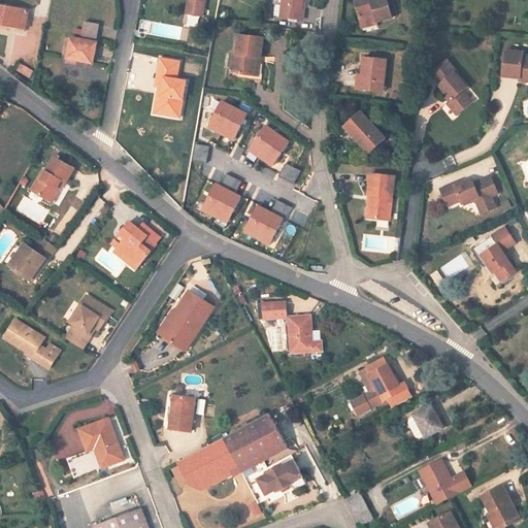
[(189,0),(187,13),(202,17),(205,0),(189,0)]
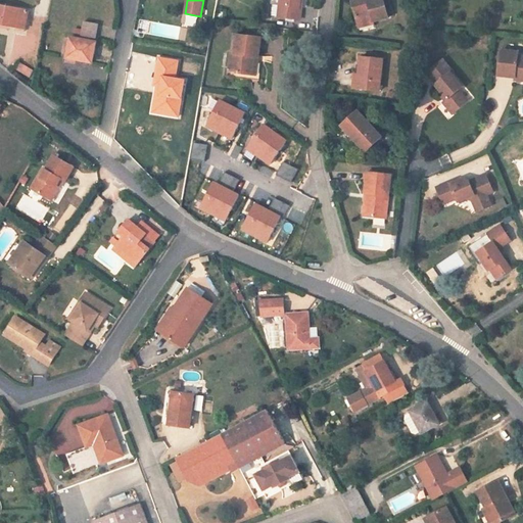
[(299,0),(280,0),(280,5),(285,6),(284,17),(300,19),(301,7),(298,7),(299,0)]
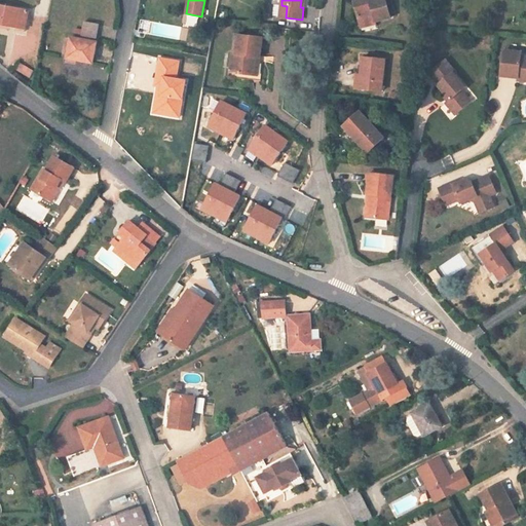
[(369,0),(362,0),(353,2),(360,24),(375,20),(375,22),(391,17),(390,16),(385,0),(370,0),(369,0)]
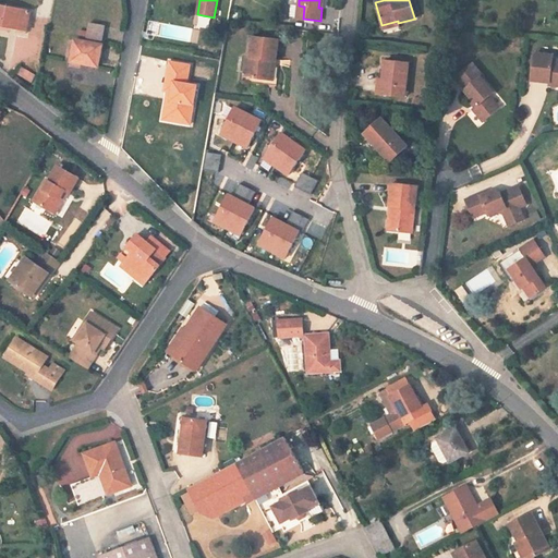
[(415,0),(409,0),(414,17),(420,15),(415,0)]
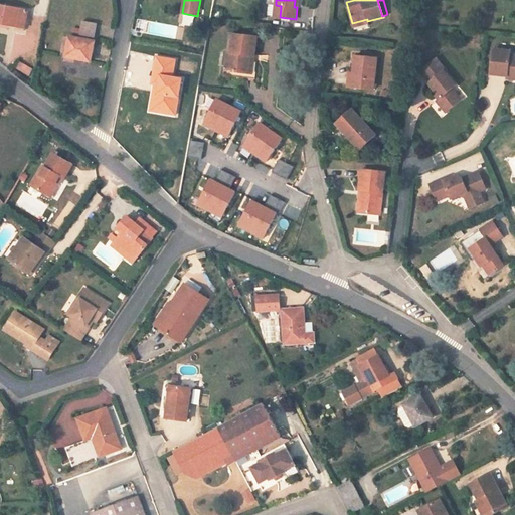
[(276,5),(269,4),(267,16),(280,17),(281,6),(276,5)]
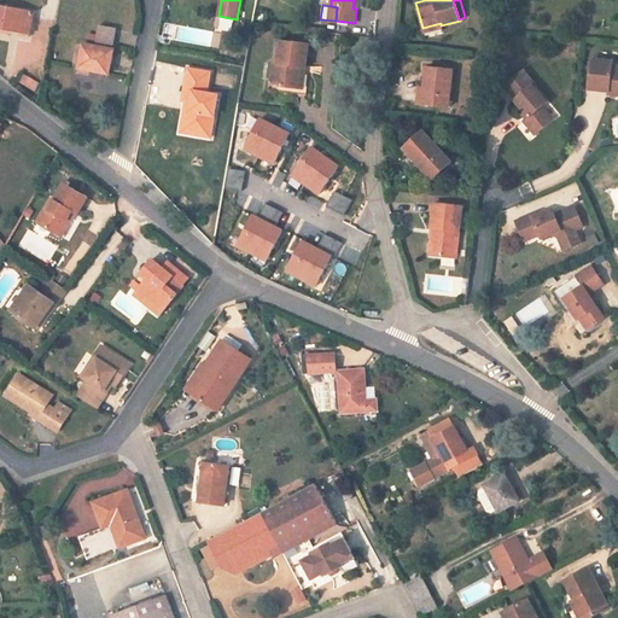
[(30,35),(34,13),(0,6),(0,28),(9,30),(30,35)]
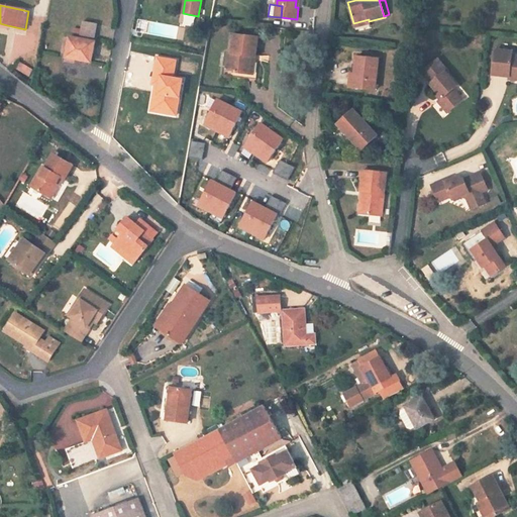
[(369,19),(353,23),(354,28),(370,23),(369,21),(369,19)]
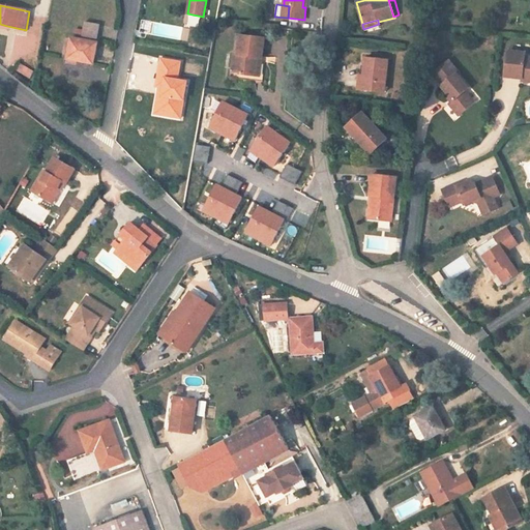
[(75,34),(98,38),(100,25),(85,22),(83,30),(77,29),(75,34)]
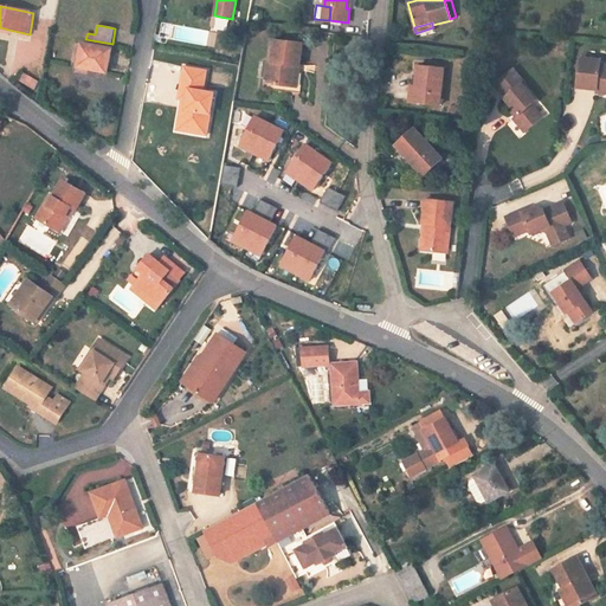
[(304,65),(300,65),(302,44),(276,42),(274,62),(269,62),(265,89),(301,94),(304,65)]
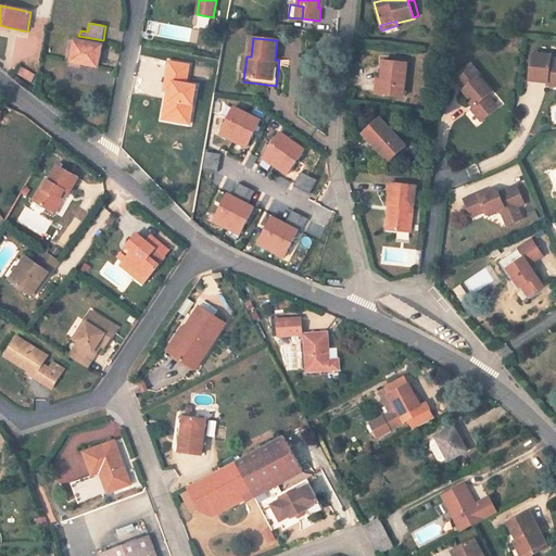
[(71,63),(99,67),(102,45),(75,39),(71,63)]
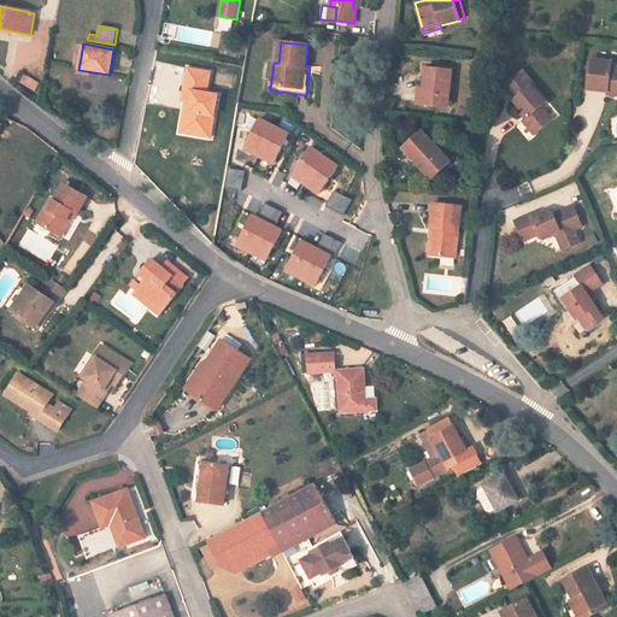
[(591,59),(587,89),(607,92),(607,95),(616,95),(616,65),(611,65),(612,62),(591,59)]
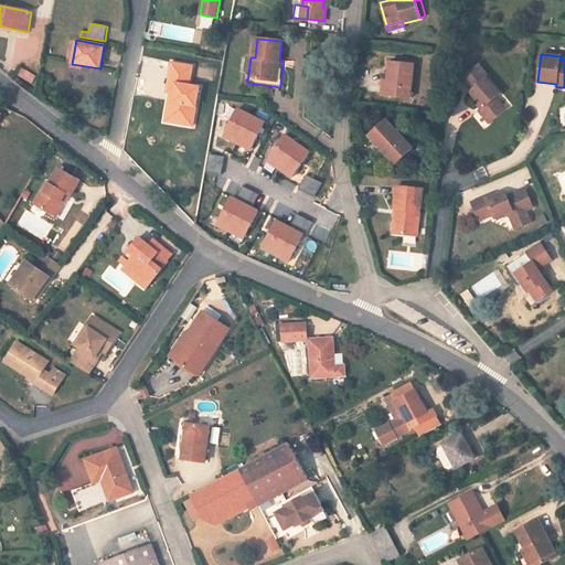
[(384,81),(382,96),(388,96),(411,98),(414,63),(392,61),(390,81),(384,81)]
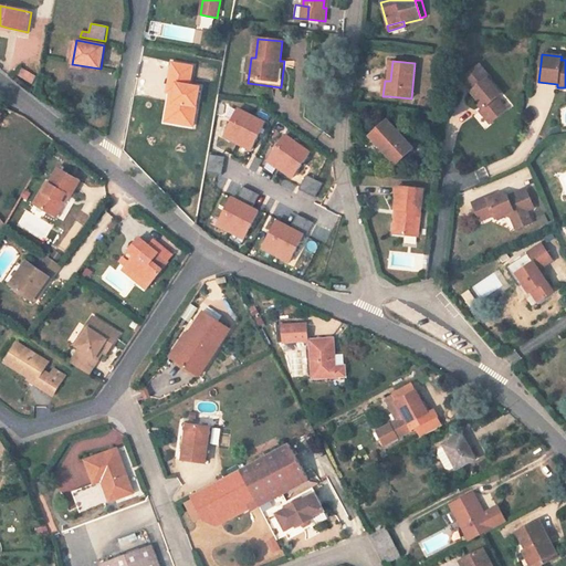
[(479,65),(462,79),(472,91),(471,92),(481,103),(484,107),(482,109),(480,111),(490,124),(506,111),(496,98),(501,94),(488,79),(490,77),(479,65)]
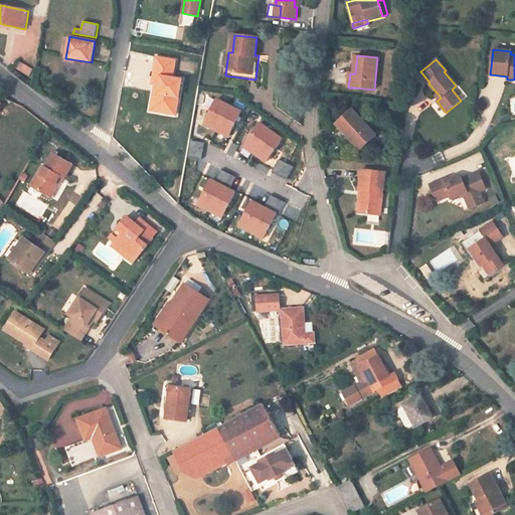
[(222,108),(217,95),(199,102),(204,114),(222,108)]
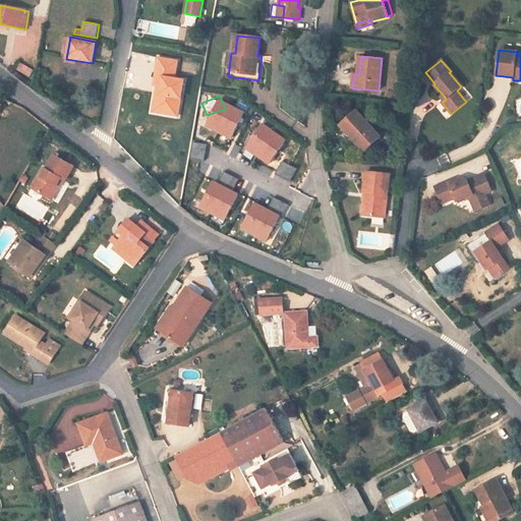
[(159,120),(162,102),(134,98),(131,116),(159,120)]
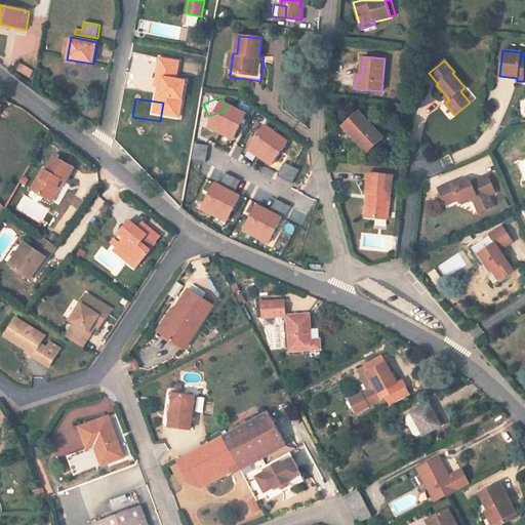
[(177,112),(176,119),(187,121),(188,114),(177,112)]
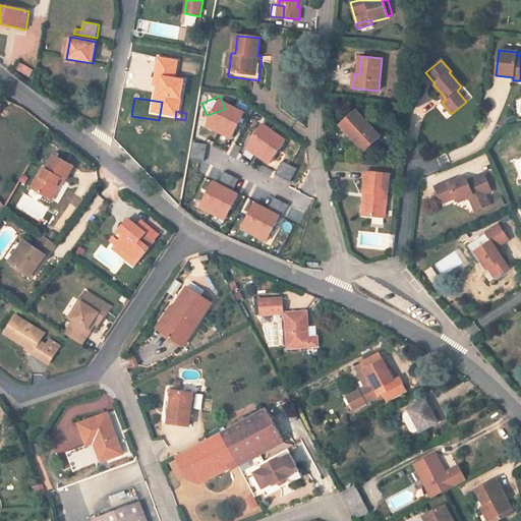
[(364,151),(380,137),(356,111),(341,125),(353,138),(364,151)]
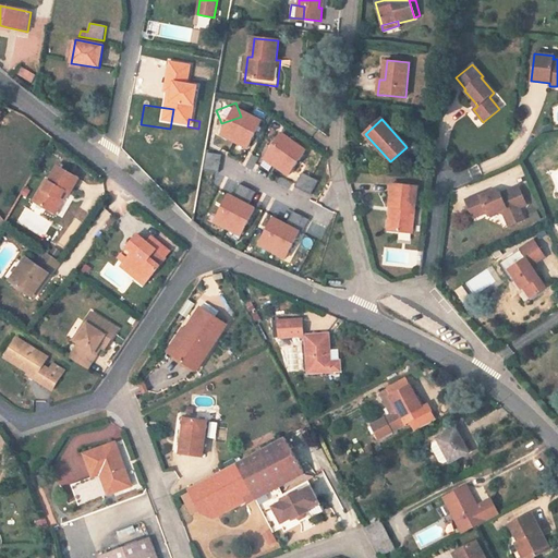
[(374,152),(378,148),(365,134),(361,138),(374,152)]
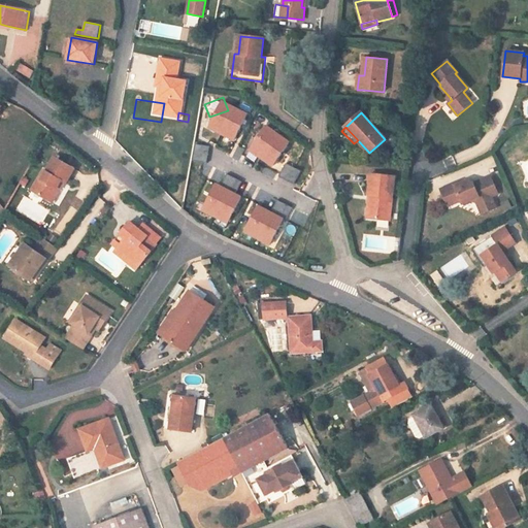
[(264,192),(277,187),(261,143),(232,154),(227,140),(219,143),(232,177),(240,174),(244,185),(259,179),(264,192)]
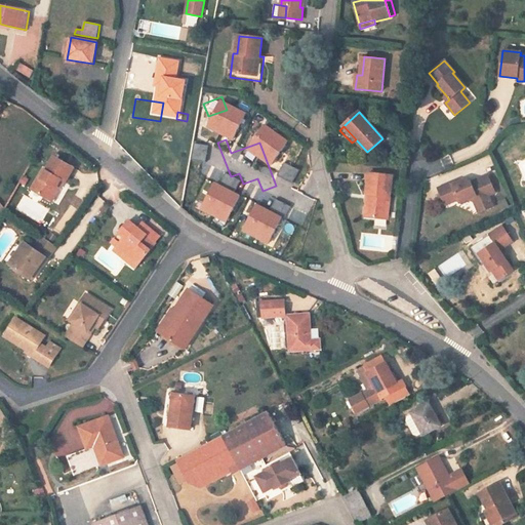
[(206,161),(208,144),(193,143),(192,159),(206,161)]
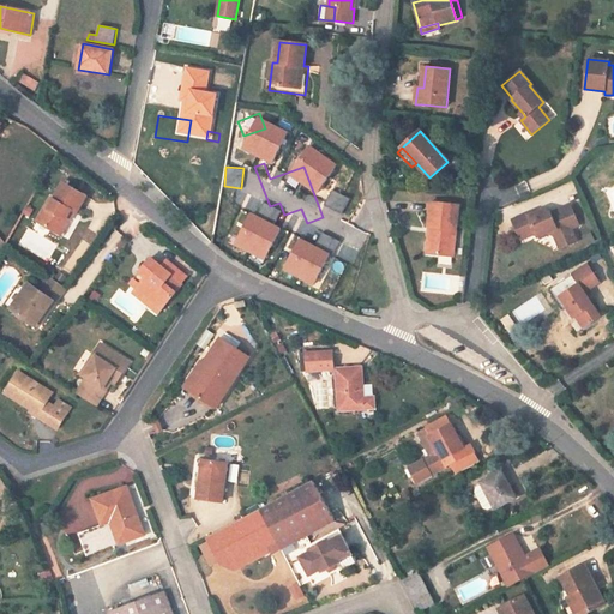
[(74,212),(77,214),(86,197),(64,184),(54,199),(48,209),(46,208),(38,218),(48,224),(47,228),(61,235),(70,221),(66,220),(71,210),(74,212)]
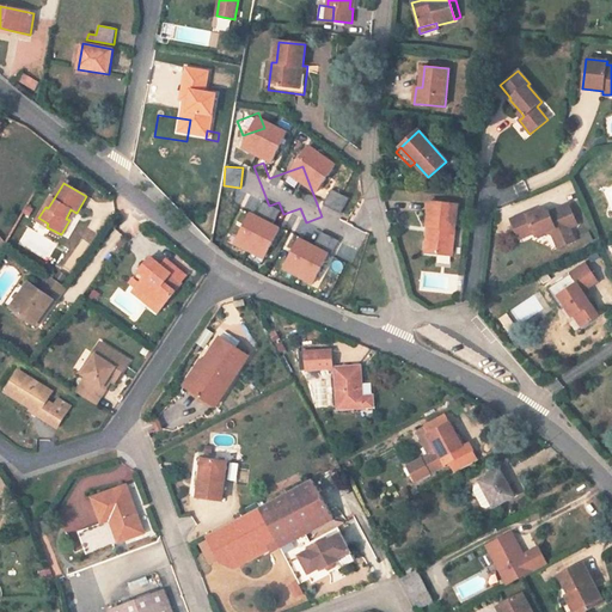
[(332,188),(324,202),(341,212),(349,197),(332,188)]
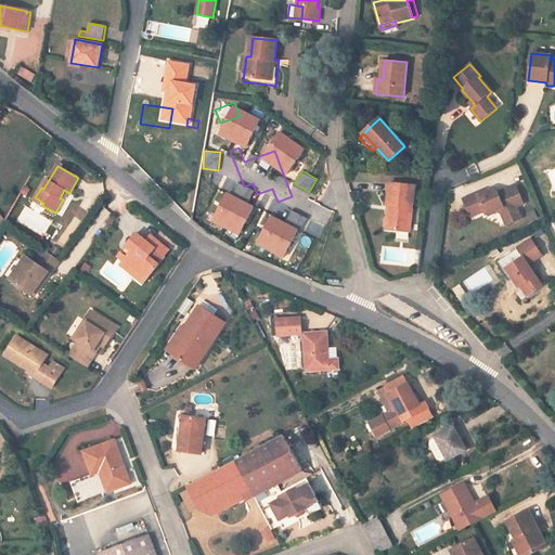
[(415,186),(389,183),(387,205),(392,206),(389,229),(410,232),(415,186)]
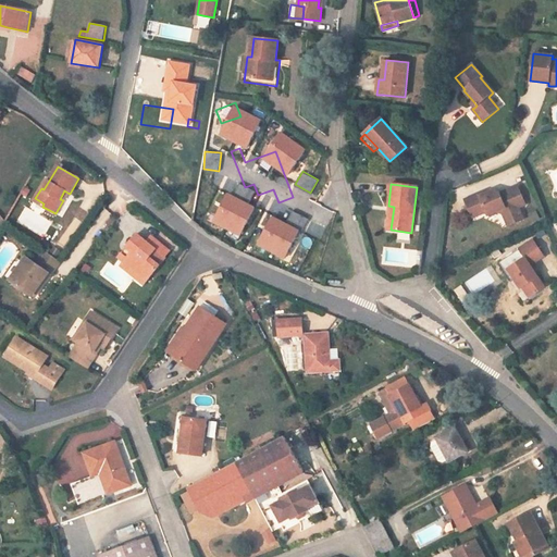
[(465,200),(472,218),(486,211),(489,214),(497,211),(504,213),(507,221),(515,218),(516,223),(523,220),(519,208),(525,205),(518,186),(500,194),(493,190),(486,194),(481,196),(480,194),(465,200)]
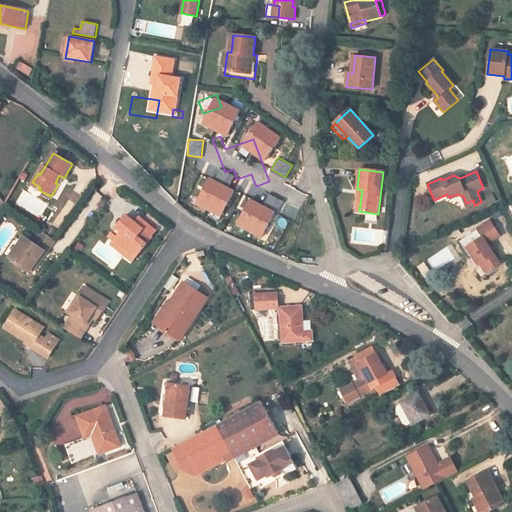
[(196,205),(222,217),(235,189),(209,177),(196,205)]
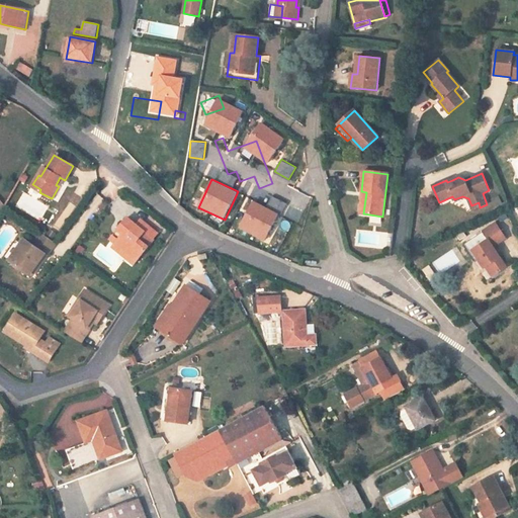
[(282,210),(286,202),(272,196),(268,204),(282,210)]
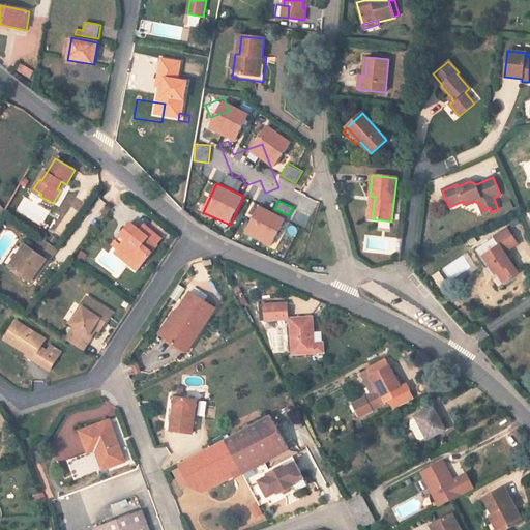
[(306,233),(316,203),(308,201),(299,231),(306,233)]
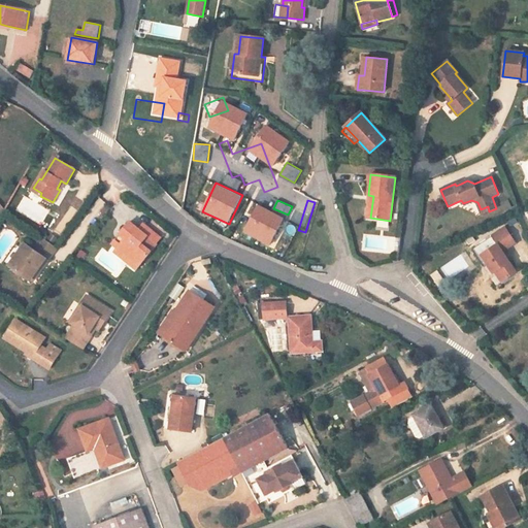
[(243,233),(270,245),(285,218),(258,204),(243,233)]
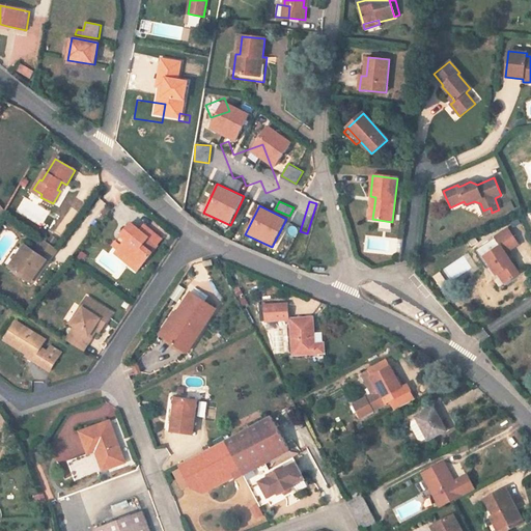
[(139,230),(131,223),(120,236),(126,241),(118,250),(115,253),(122,259),(126,256),(140,268),(151,253),(163,240),(144,224),(139,230)]
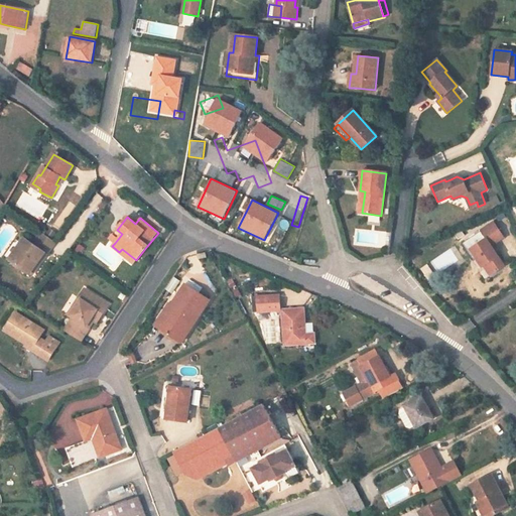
[(486,266),(492,275),(505,266),(492,246),(504,238),(494,223),(462,244),(474,261),(478,259),(483,267),(486,266)]
